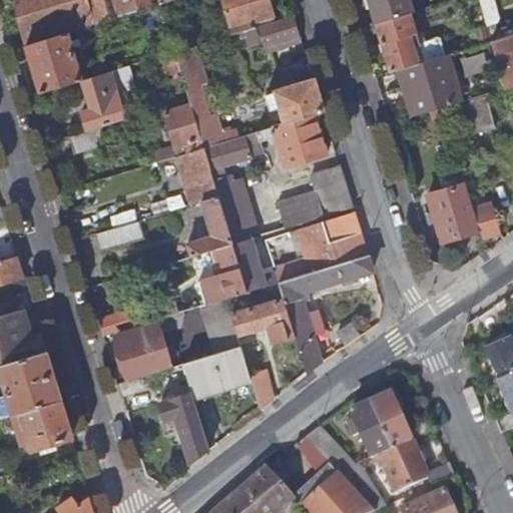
[(67,33),(159,4),(158,0),(12,0),(26,45),(67,33)]
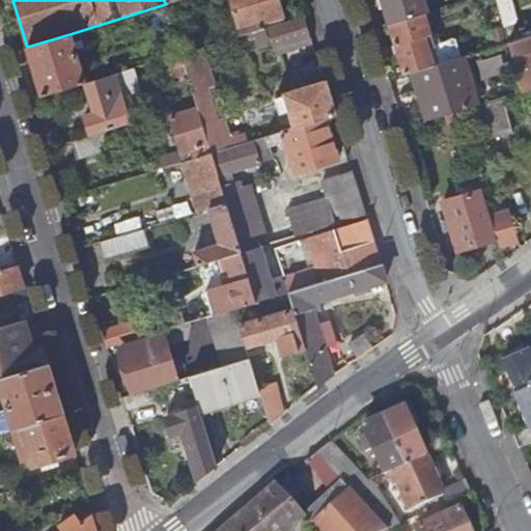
[(269,27),(285,22),(278,0),(230,0),(235,14),(242,36),(245,35),(269,27)]
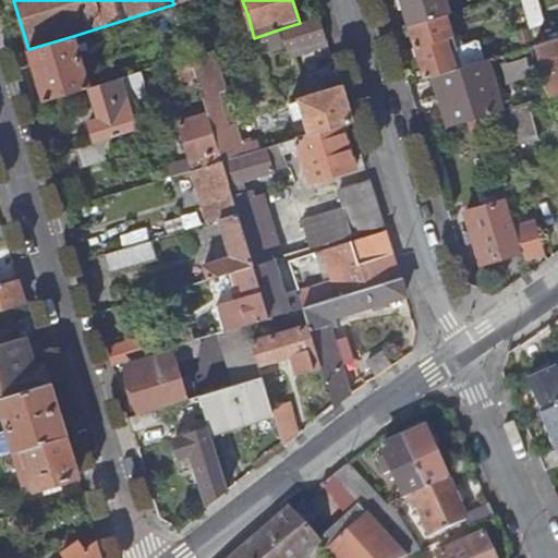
[(401,0),(410,25),(447,14),(448,14),(444,0),(401,0)]
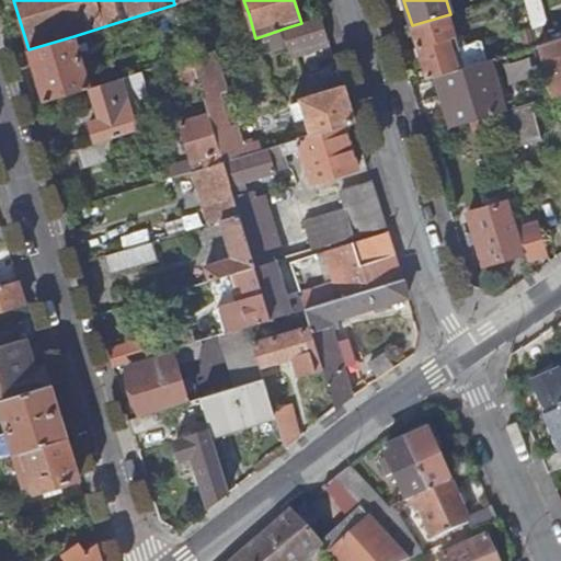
[(459,47),(449,14),(412,25),(410,26),(425,79),(434,76),(458,69),(451,49),(459,47)]
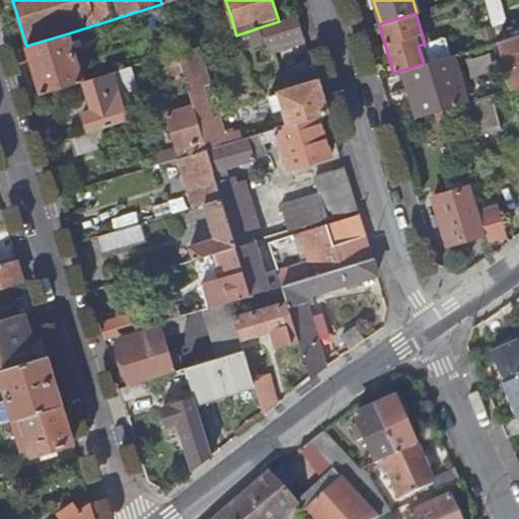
[(263,26),(239,34),(243,48),(267,41),(269,47),(280,44),(280,45),(304,36),(297,16),(279,21),(263,26)]
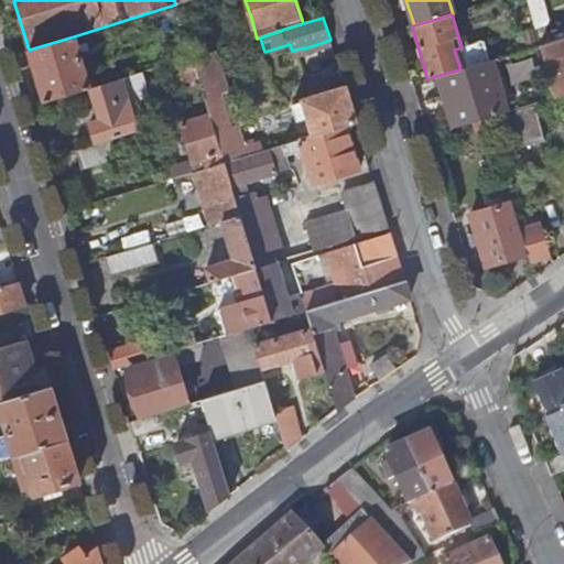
[(44,102),(89,89),(74,36),(29,50),(44,102)]
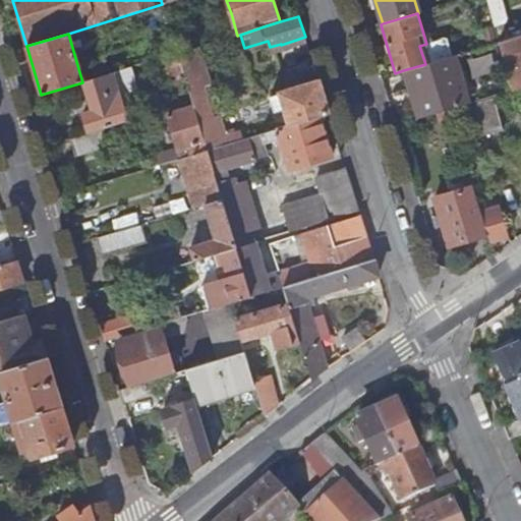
[(520,35),(520,34),(498,41),(513,90),(520,87),(520,35)]
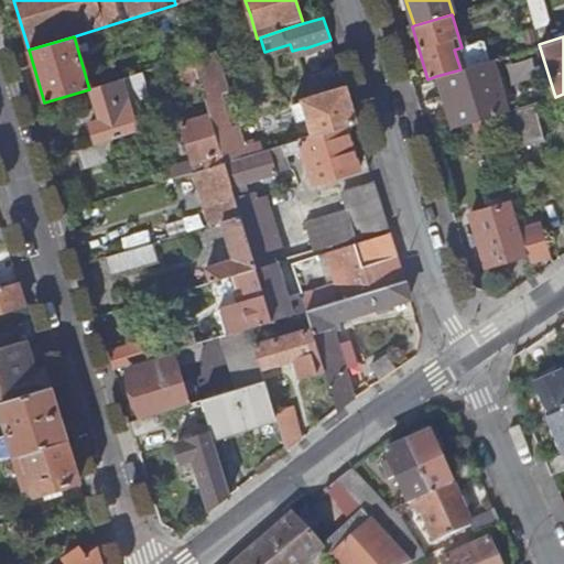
[(454,50),(461,69),(487,61),(488,60),(483,41),(462,47),(454,50)]
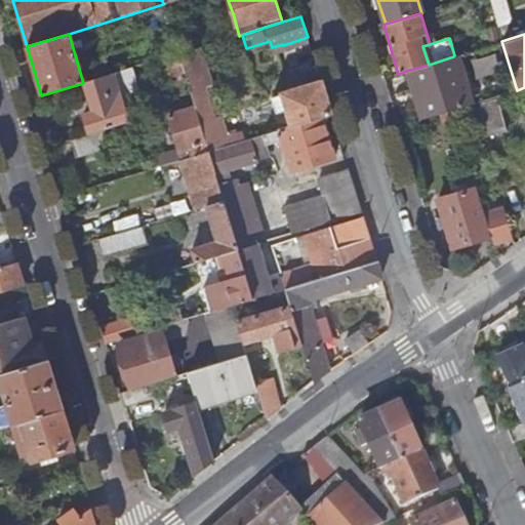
[(194,49),(178,53),(186,74),(194,103),(196,108),(200,124),(208,152),(248,139),(246,131),(231,135),(225,117),(218,119),(208,85),(215,83),(203,46),(194,49)]
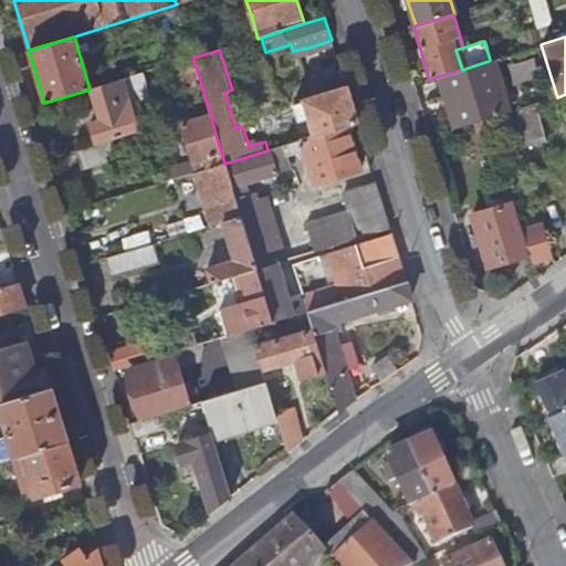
[(184,85),(200,80),(192,58),(177,63),(184,85)]
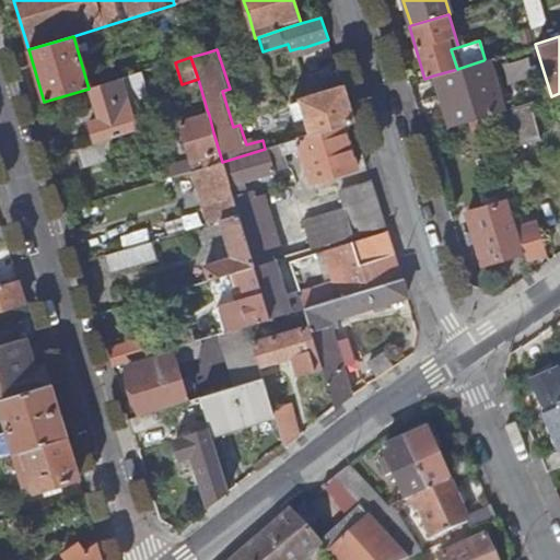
[(457,69),(433,76),(440,96),(442,95),(446,107),(444,108),(450,126),(502,109),(491,77),(489,78),(483,60),(457,69)]
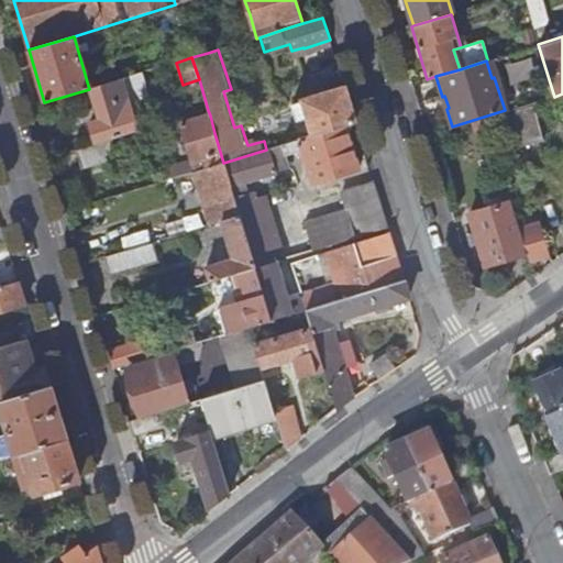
[(109,140),(138,131),(132,114),(154,108),(143,72),(89,89),(99,121),(89,123),(96,144),(109,140)]
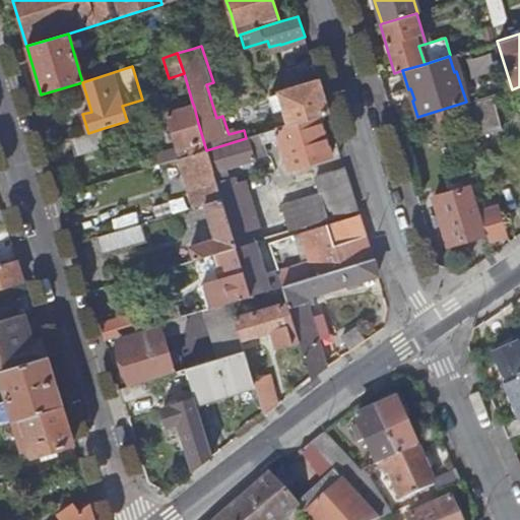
[(327,113),(318,81),(269,95),(274,112),(285,109),(289,125),(319,116),(327,113)]
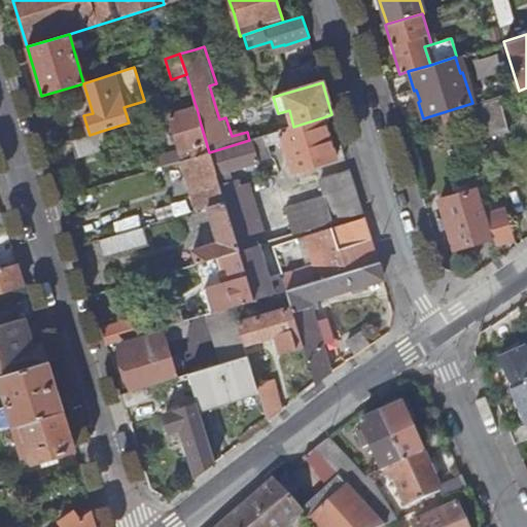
[(499,101),(467,109),(475,141),(507,133),(499,101)]
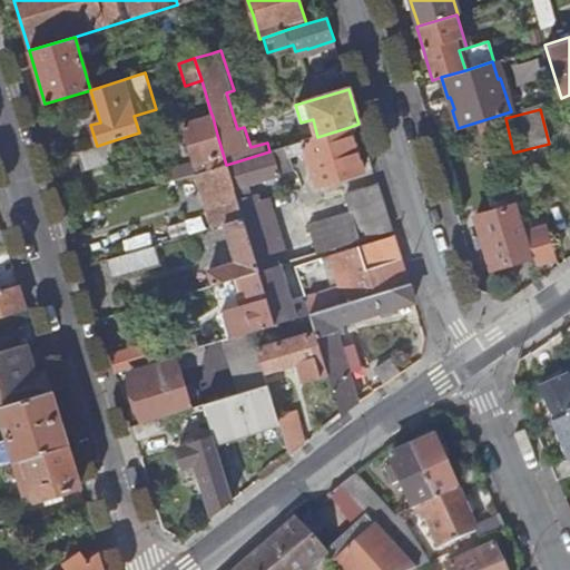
[(198,173),(226,165),(217,135),(213,117),(184,126),(198,173)]
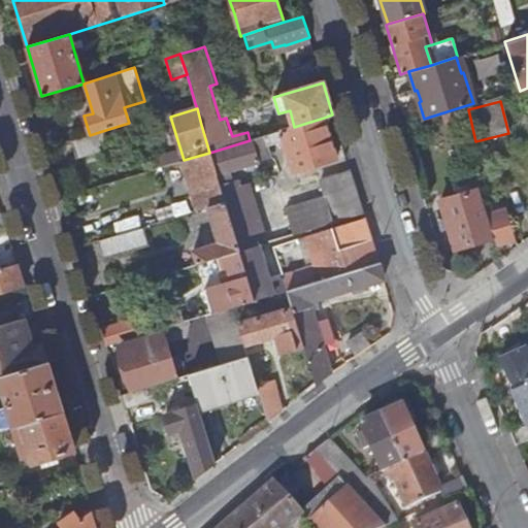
[(336,158),(324,118),(294,127),(281,131),(264,135),(250,140),(209,153),(225,202),(239,252),(259,245),(266,243),(248,185),(240,187),(238,180),(231,183),(228,172),(259,163),(258,160),(271,156),(268,145),(278,142),(286,147),(293,171),(336,158)]
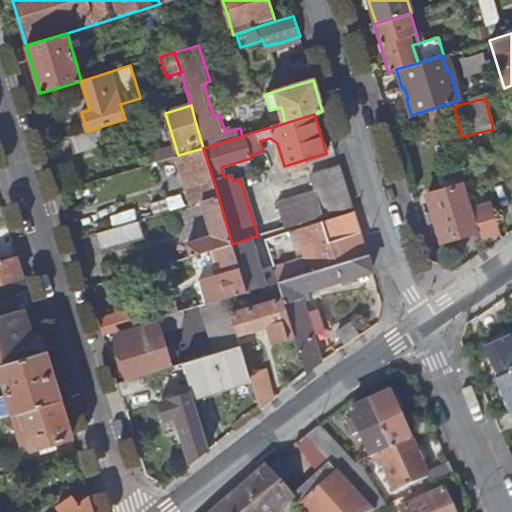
[(104,144),(99,127),(87,131),(68,137),(73,153),(104,144)]
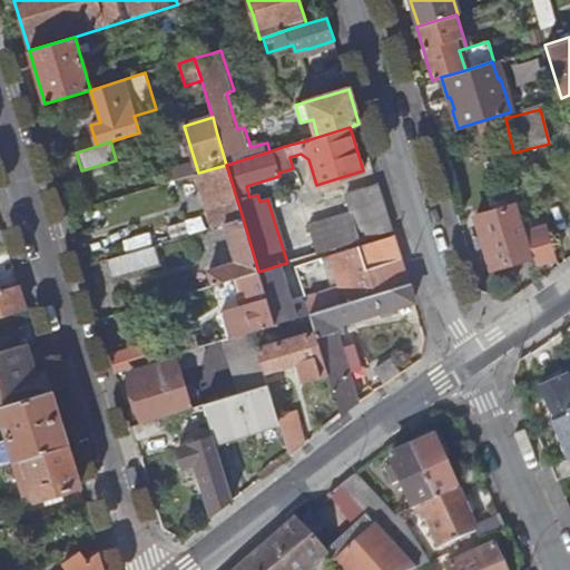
[(213,227),(224,224),(243,218),(226,165),(198,173),(197,174),(213,227)]
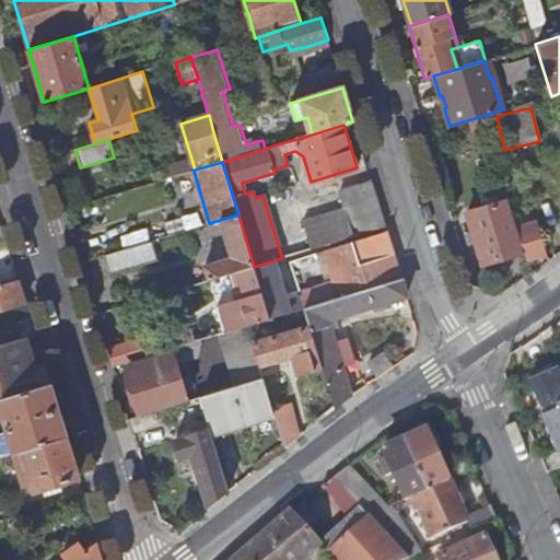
[(371,181),(340,190),(346,209),(303,222),(311,248),(353,235),(384,226),(371,181)]
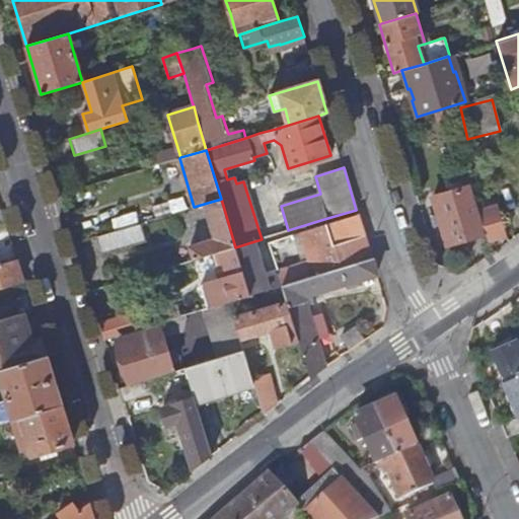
[(477,209),(470,184),(432,197),(446,245),(486,233),(479,213),(477,209)]
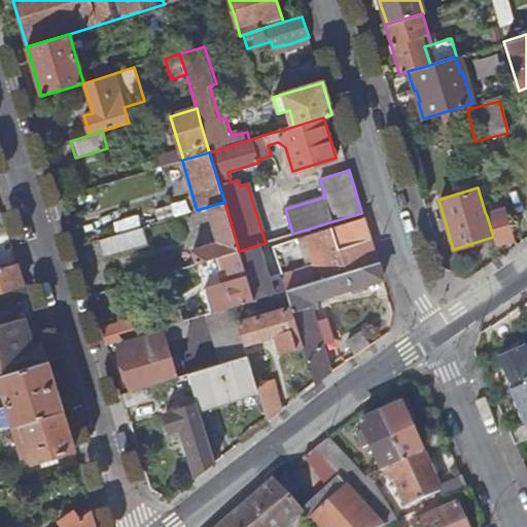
[(224,255),(239,251),(224,202),(207,207),(218,242),(199,248),(203,261),(224,255)]
